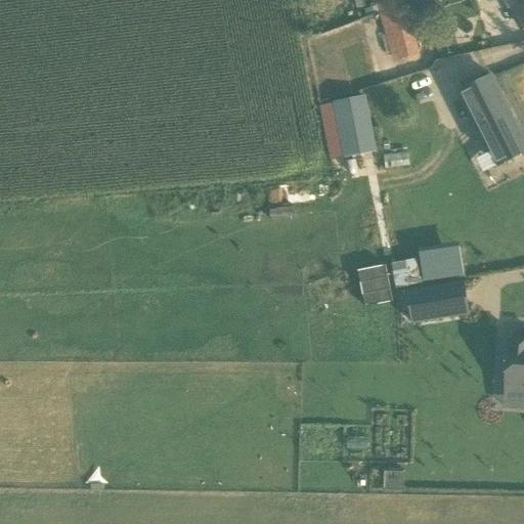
[(311,0),(310,2),(325,10),(331,0),(311,0)]
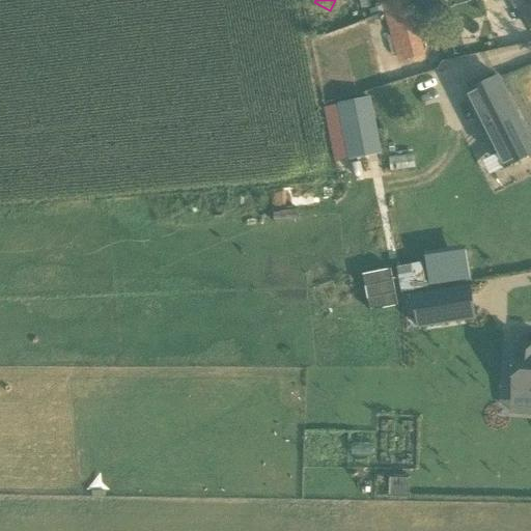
[(383,0),(387,14),(410,6),(408,0),(383,0)]
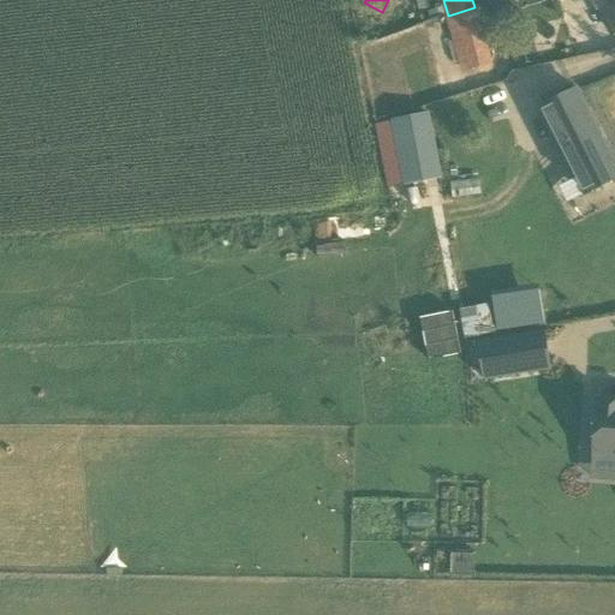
[(614,0),(593,0),(614,33),(614,0)]
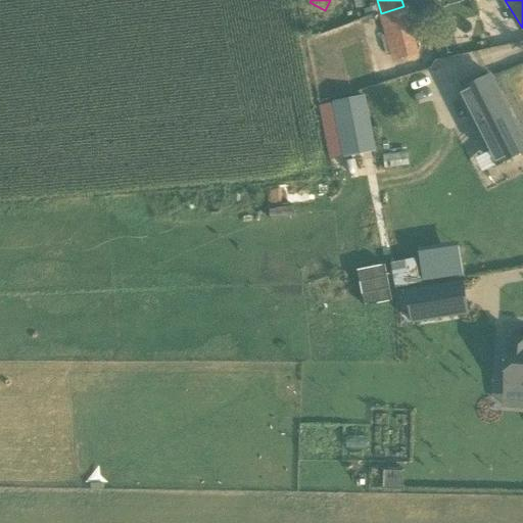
[(522,151),(522,140),(489,75),(460,90),(497,164),(522,151)]
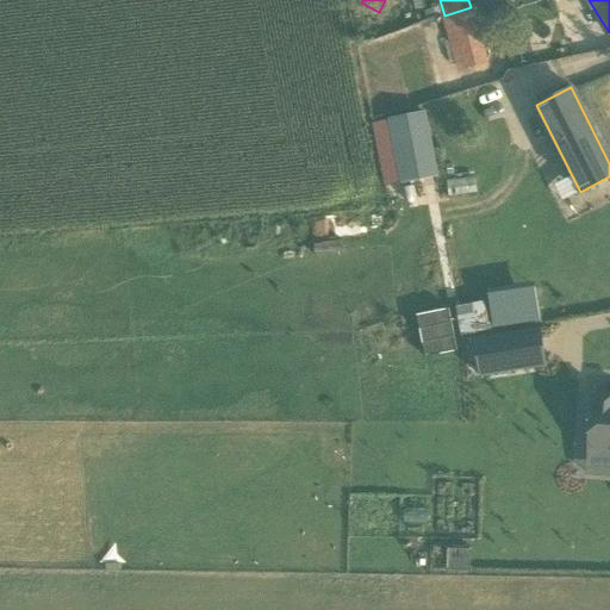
[(425,111),(387,119),(400,185),(419,180),(410,135),(430,131),(425,111)]
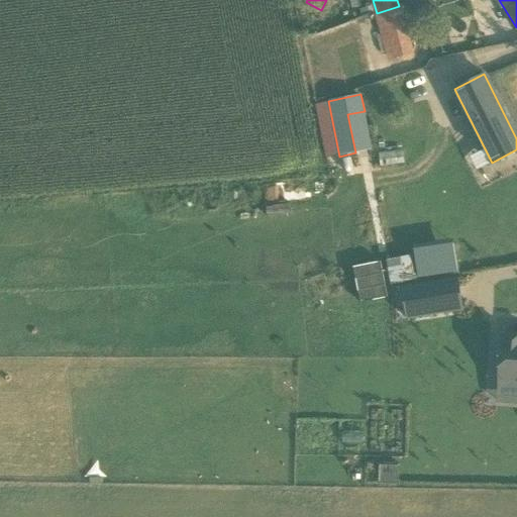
[(381,261),(352,267),(355,285),(359,302),(389,296),(386,285),(381,261)]
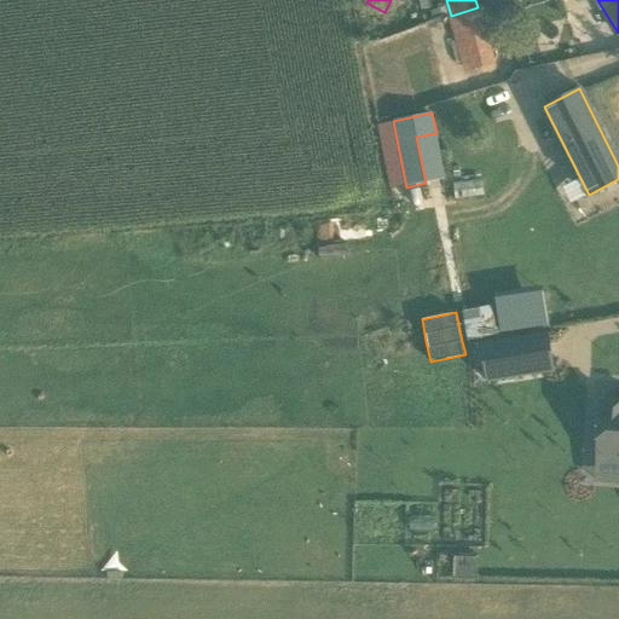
[(549,333),(480,343),(486,383),(555,372),(549,333)]
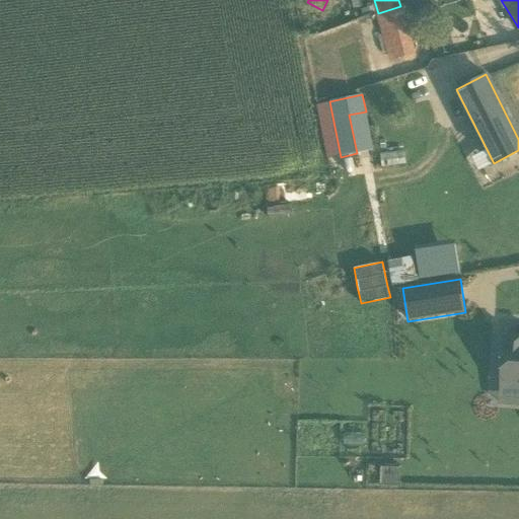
[(518,336),(500,335),(497,385),(498,385),(498,382),(518,383),(518,385),(516,385),(516,386),(518,386),(518,336)]
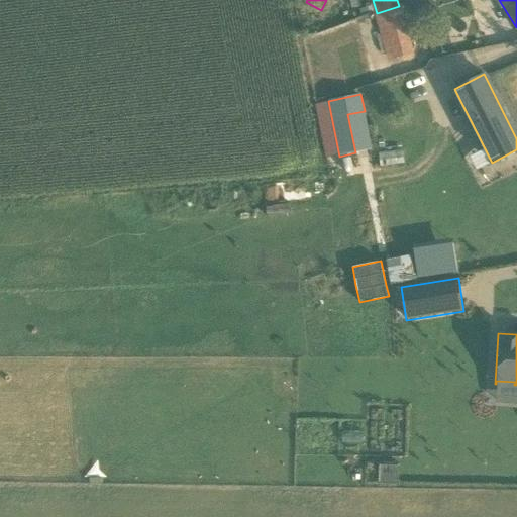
[(379,463),(379,481),(395,481),(395,463),(379,463)]
